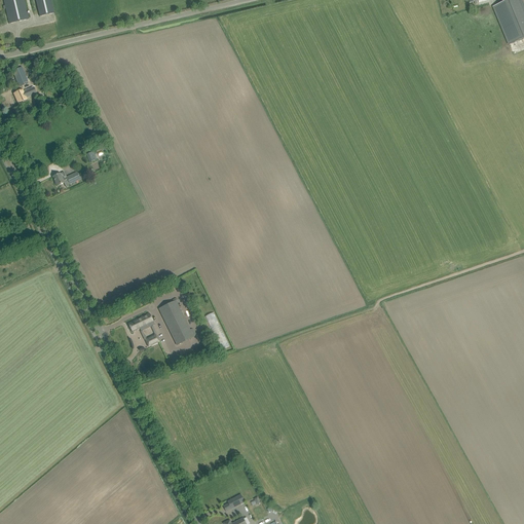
[(2,0),(6,16),(7,22),(27,17),(23,0),(2,0)]
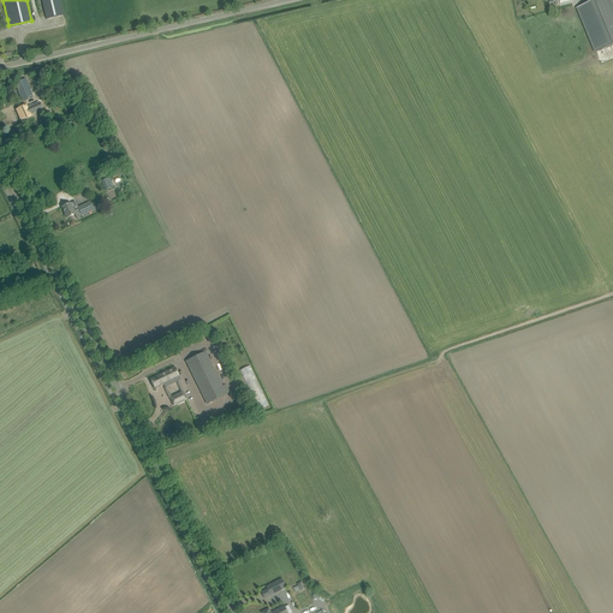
[(41,0),(43,12),(45,18),(61,13),(58,0),(41,0)]
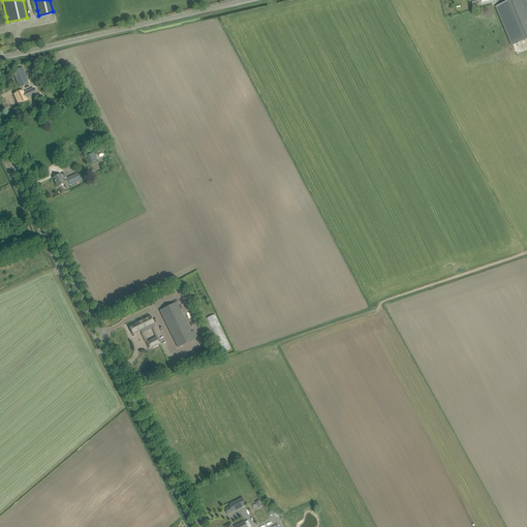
[(504,0),(493,5),(500,22),(509,43),(510,42),(526,35),(526,0),(504,0)]
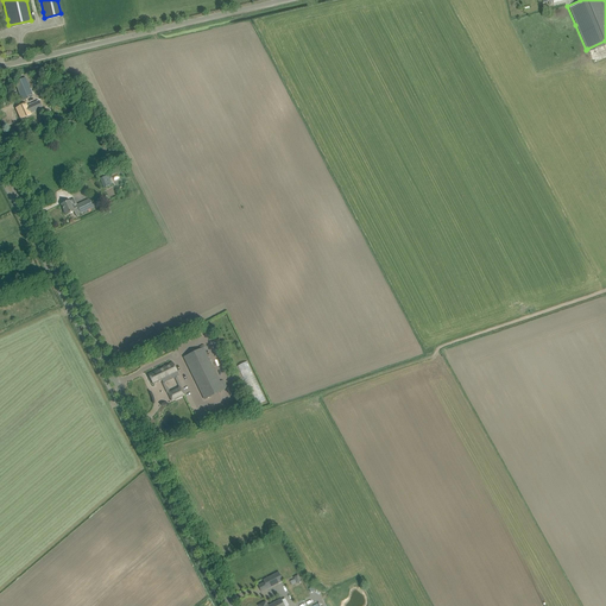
[(23,76),(13,80),(16,86),(19,98),(30,94),(35,92),(35,90),(30,80),(25,81),(23,76)]
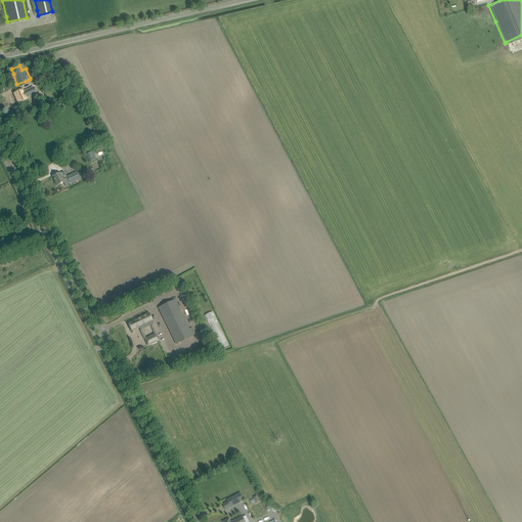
[(35,75),(37,80),(47,77),(45,72),(35,75)]
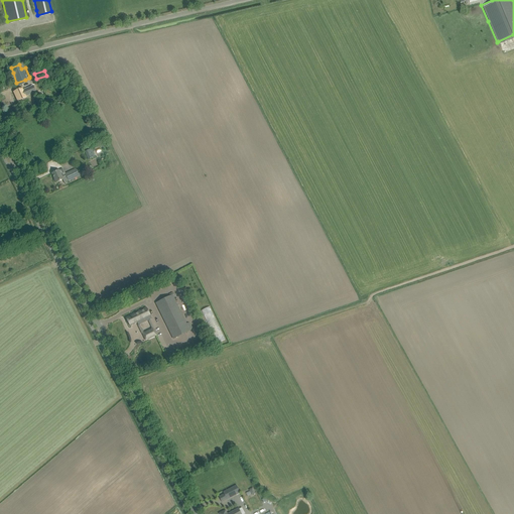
[(37,81),(40,87),(51,81),(48,76),(37,81)]
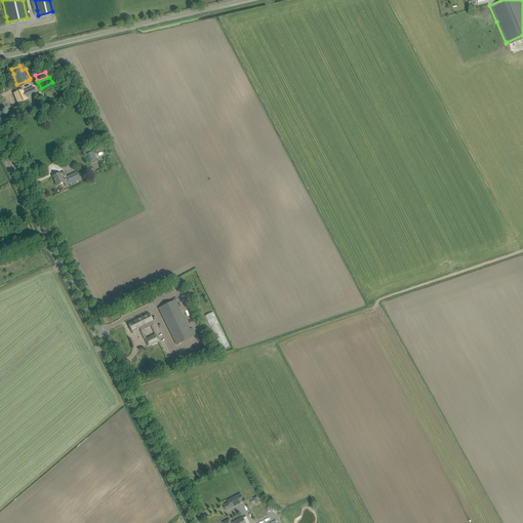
[(16,101),(22,98),(24,97),(24,95),(34,90),(32,86),(21,90),(19,88),(12,92),(16,101)]
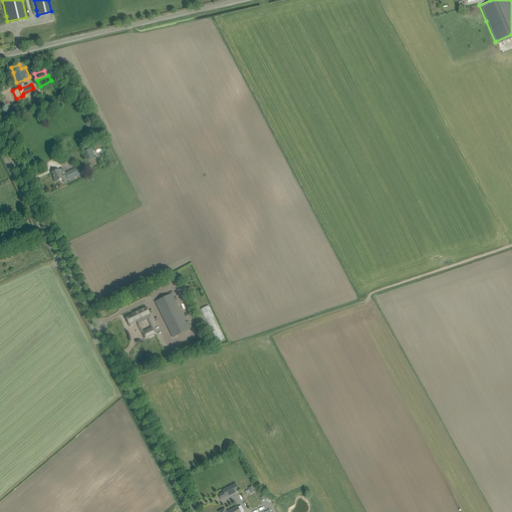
[(83,152),(85,157),(92,154),(90,149),(83,152)]
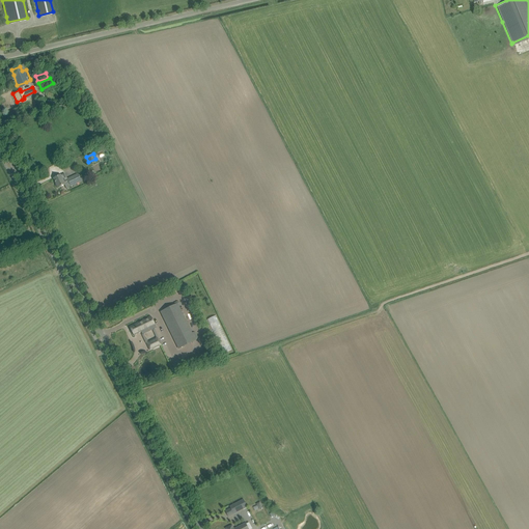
[(63,171),(52,176),(56,186),(66,181),(68,185),(81,178),(77,171),(65,176),(63,171)]
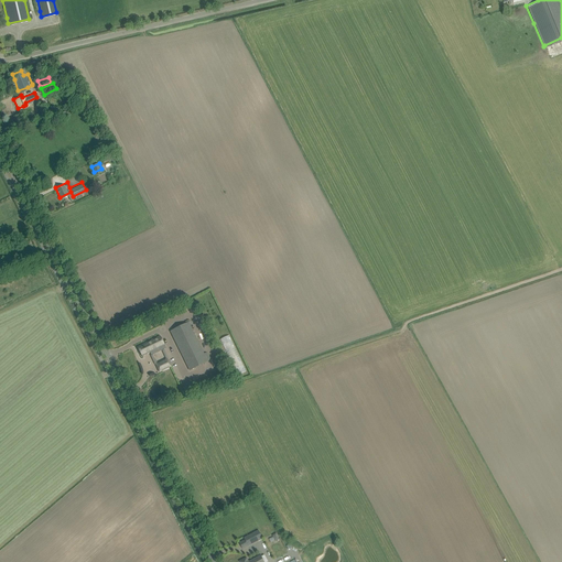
[(184,322),(169,331),(187,368),(206,359),(206,358),(207,358),(208,356),(206,352),(204,350),(202,352),(190,326),(188,323),(190,322),(187,319),(186,319),(183,320),(184,322)]
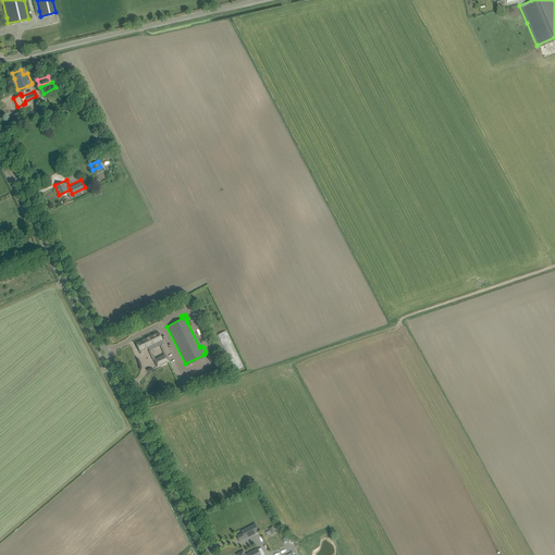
[(238,361),(225,329),(216,333),(225,358),(231,356),(233,362),(238,361)]
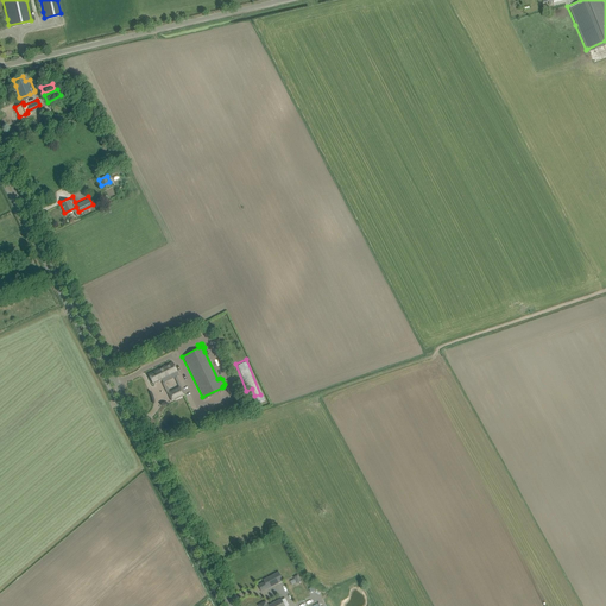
[(170,360),(152,370),(146,372),(151,382),(159,378),(161,382),(177,373),(170,360)]
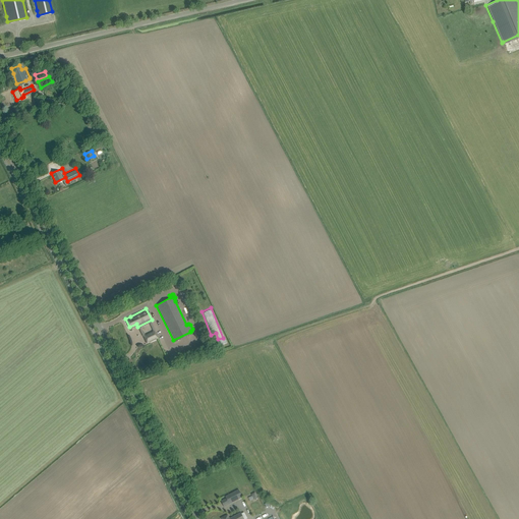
[(148,340),(156,336),(154,330),(145,335),(148,340)]
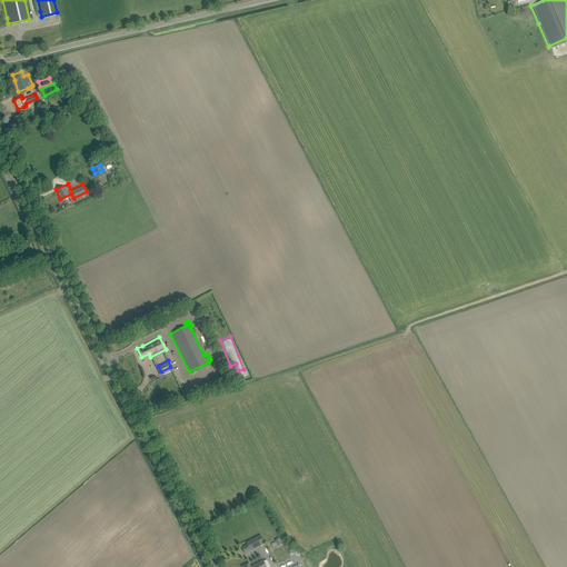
[(259,533),(244,540),(248,549),(264,543),(259,533)]
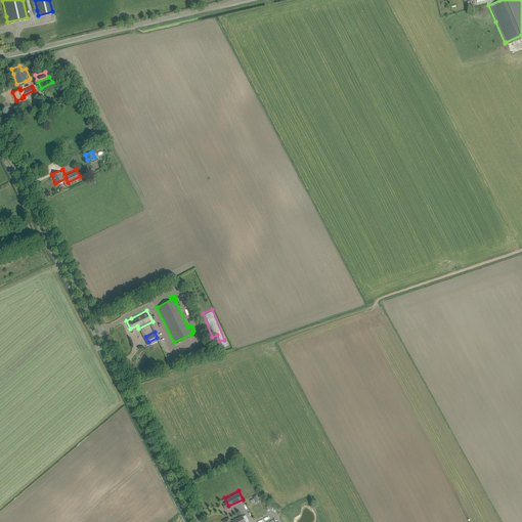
[(255,493),(252,495),(252,496),(249,498),(251,503),(257,498),(255,493)]
